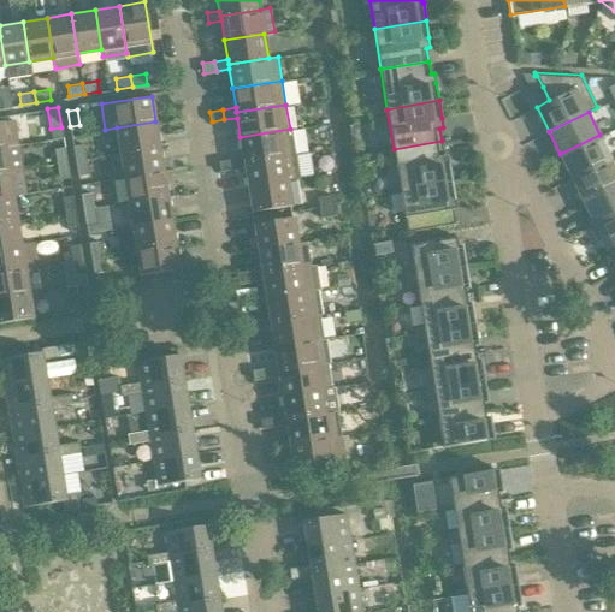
[(0,147),(17,144),(13,118),(0,120),(0,147)]
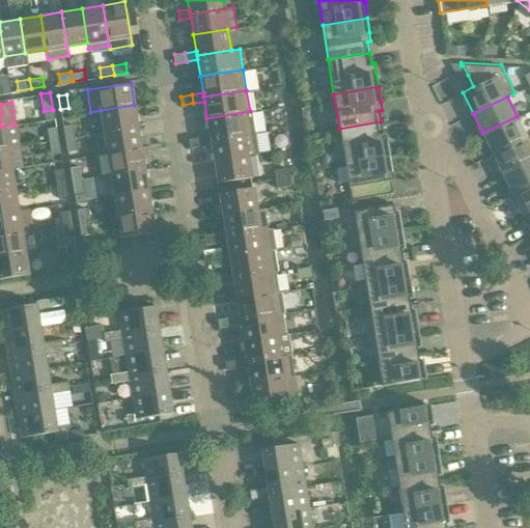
[(101,110),(104,131),(138,126),(134,105),(101,110)]
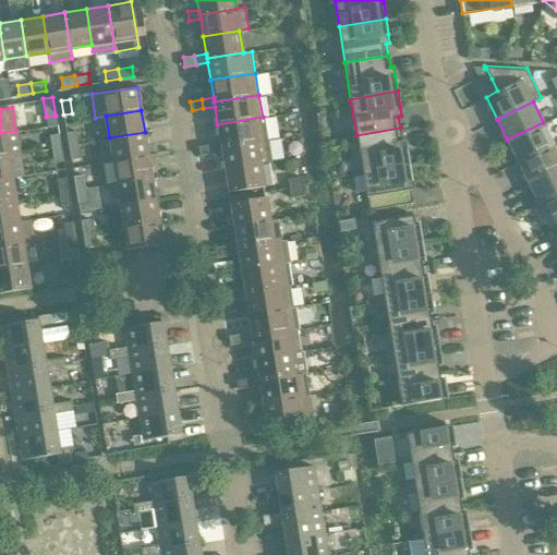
[(217,124),(220,141),(221,146),(269,139),(266,116),(263,117),(217,124)]
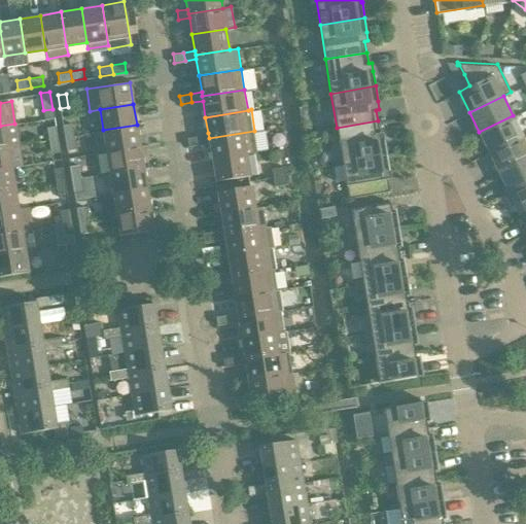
[(479,132),(489,152),(523,135),(513,115),(479,132)]
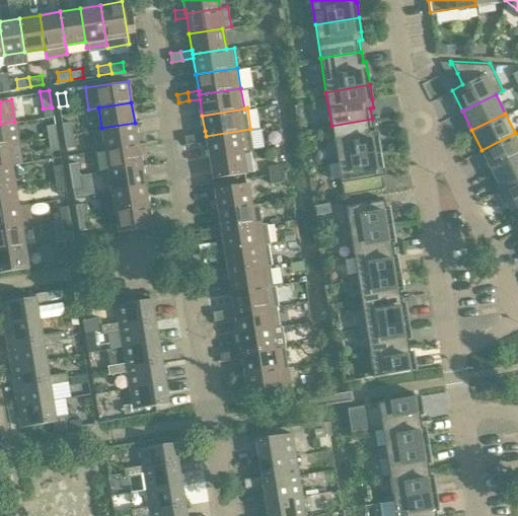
[(331,126),(337,159),(381,152),(378,137),(377,130),(374,130),(372,119),(331,126)]
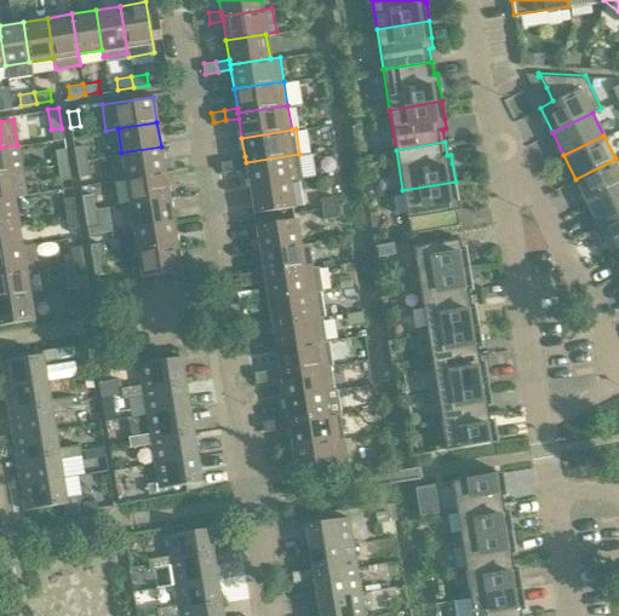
[(73,145),(75,161),(86,159),(84,144),(73,145)]
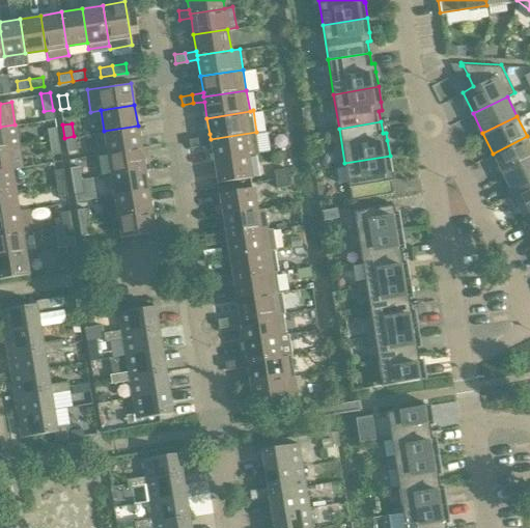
[(0,147),(19,145),(15,124),(0,127),(0,147)]
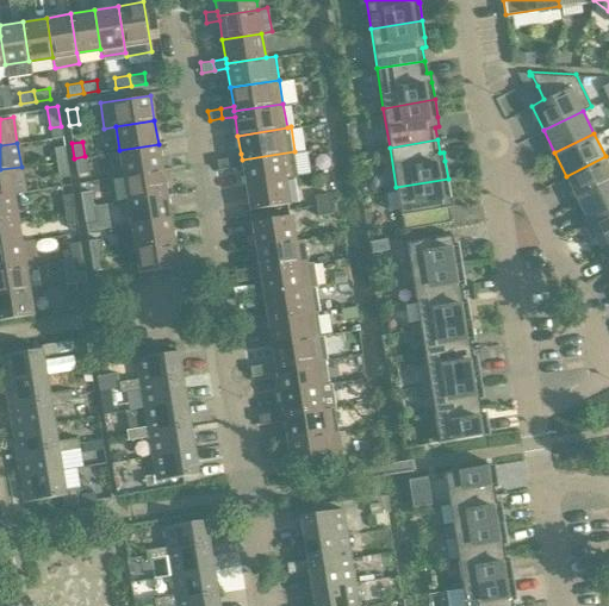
[(54,147),(56,161),(66,160),(63,144),(54,147)]
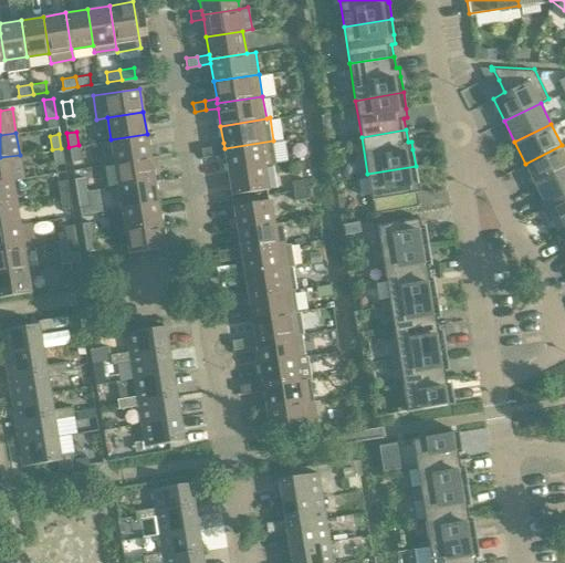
[(111,139),(114,162),(150,156),(147,134),(111,139)]
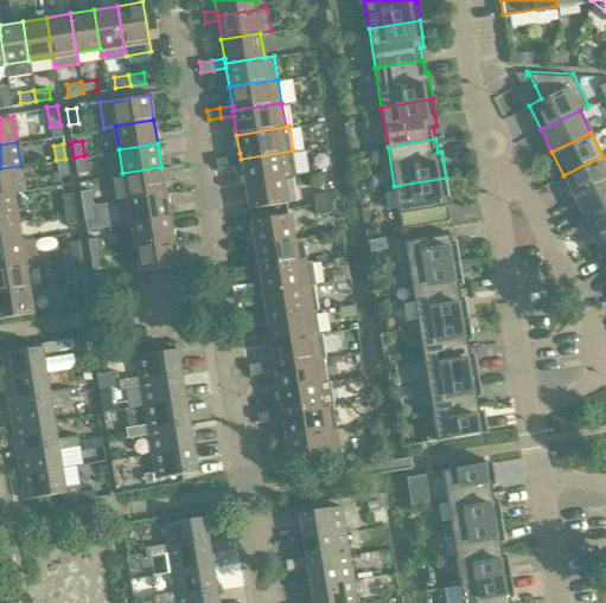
[(241,164),(244,183),(284,177),(298,174),(293,151),(241,159),(240,153),(228,155),(229,166),(241,164)]
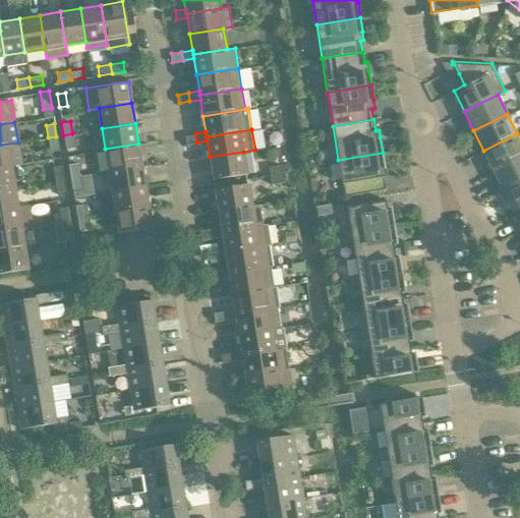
[(72,133),(63,135),(65,148),(74,147),(72,133)]
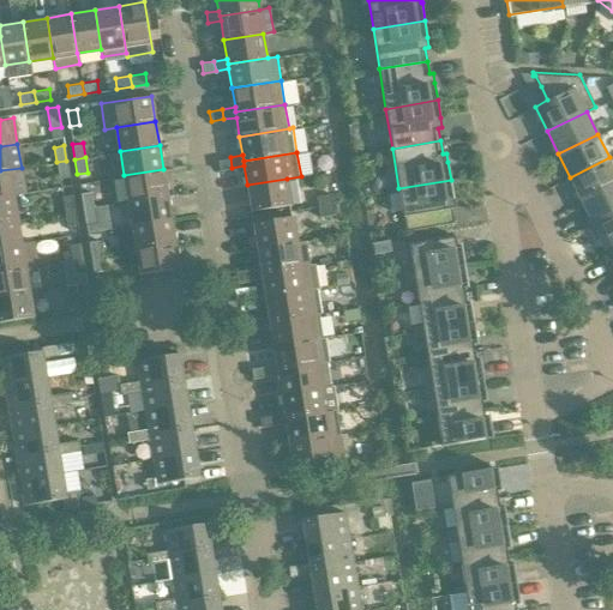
[(218,169),(232,168),(230,157),(217,159),(218,169)]
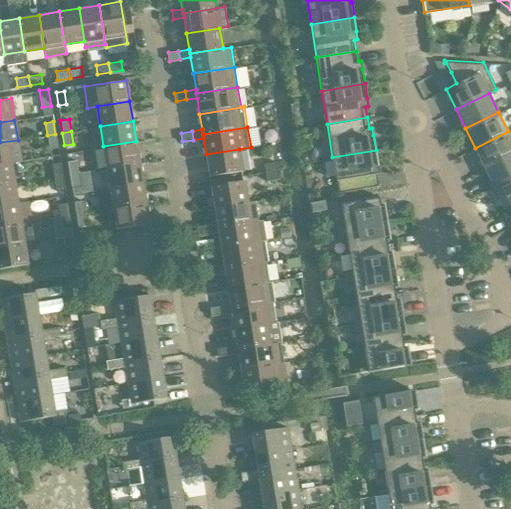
[(475,148),(484,167),(510,153),(510,137),(508,131),(475,148)]
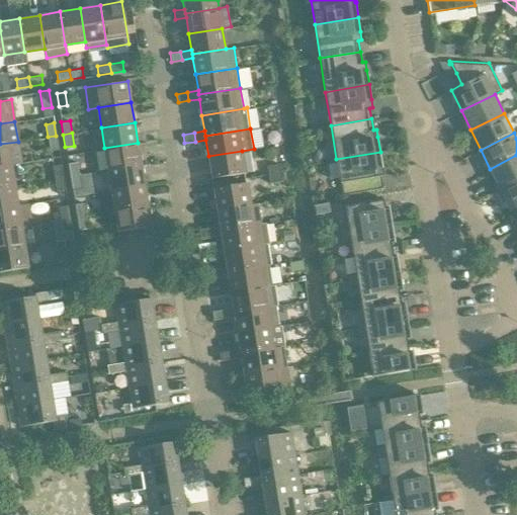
[(56,136),(48,137),(50,150),(59,148),(56,136)]
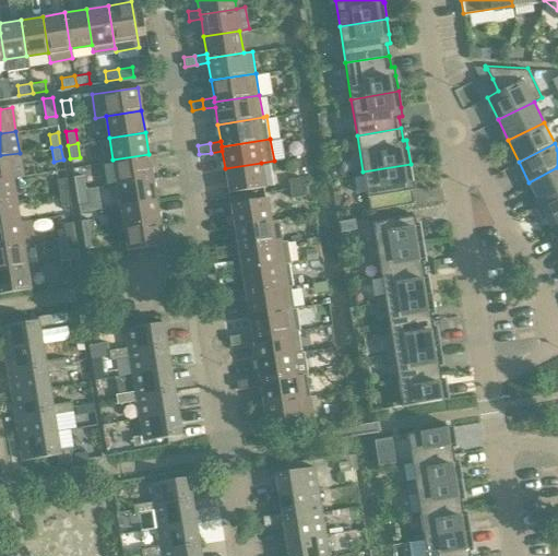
[(0,178),(12,176),(23,175),(20,153),(0,155),(0,178)]
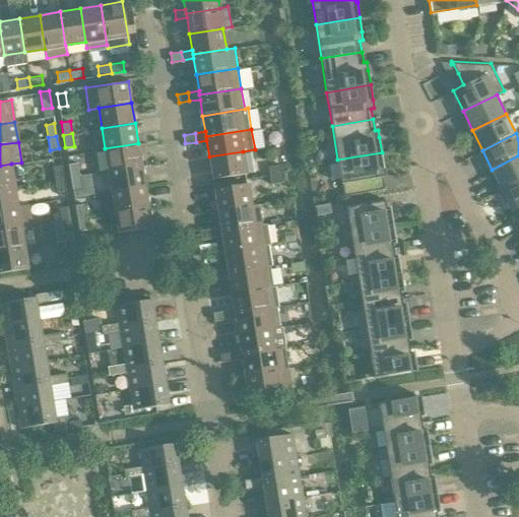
[(105,148),(108,170),(141,164),(138,143),(105,148)]
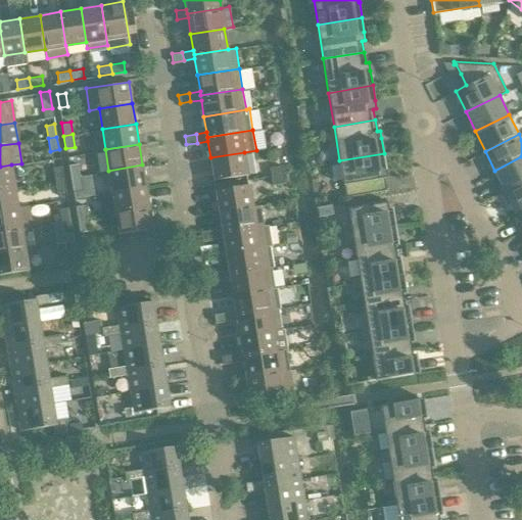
[(244,152),(210,157),(215,179),(247,174),(244,152)]
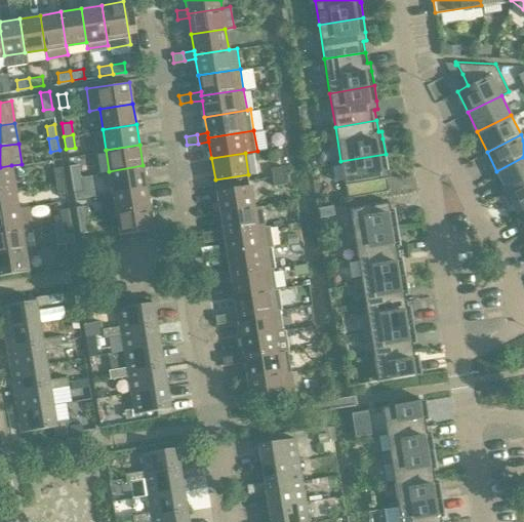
[(386,154),(340,161),(347,197),(388,190),(386,177),(389,176),(388,169),(386,154)]
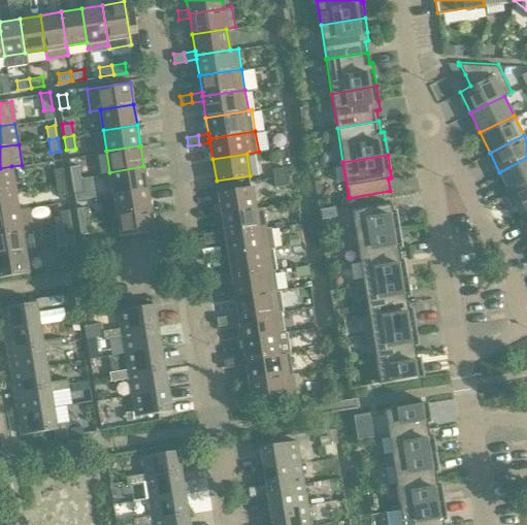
[(526,158),(499,172),(509,193),(526,184),(526,158)]
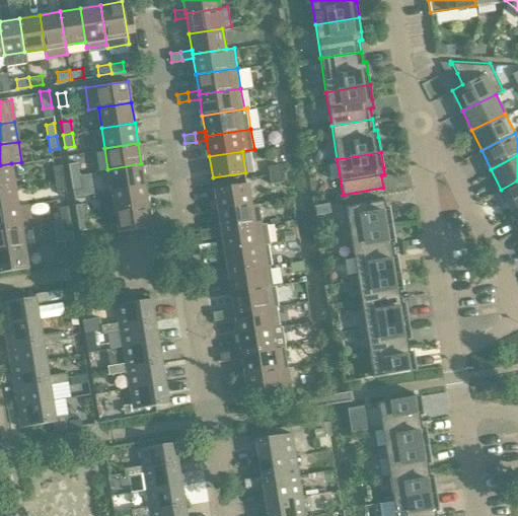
[(68,162),(70,175),(78,173),(76,161),(68,162)]
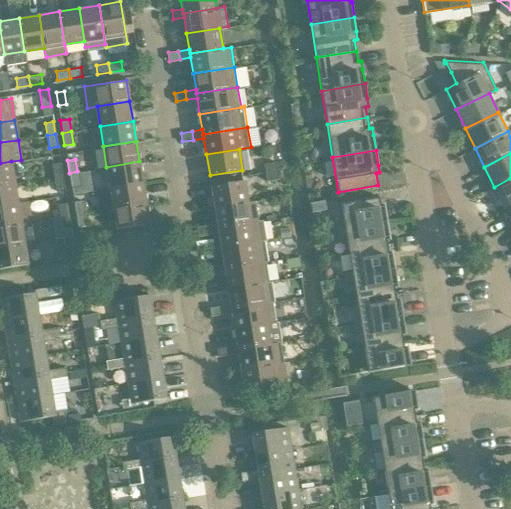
[(263,163),(264,171),(277,169),(276,160),(263,163)]
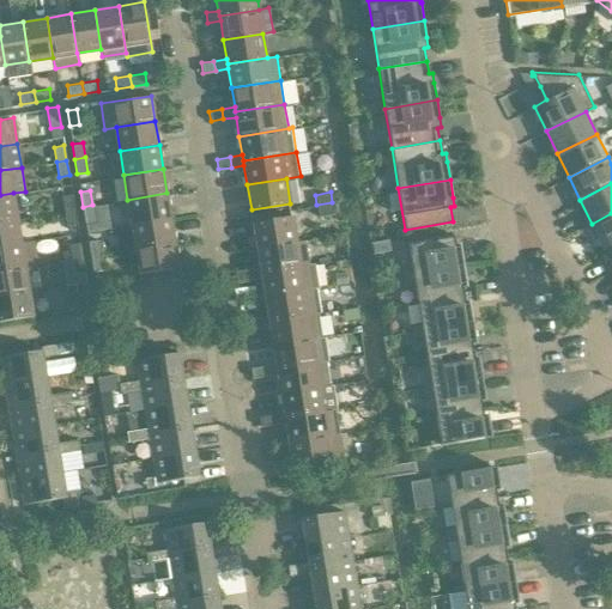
[(0,220),(17,218),(13,193),(0,195),(0,220)]
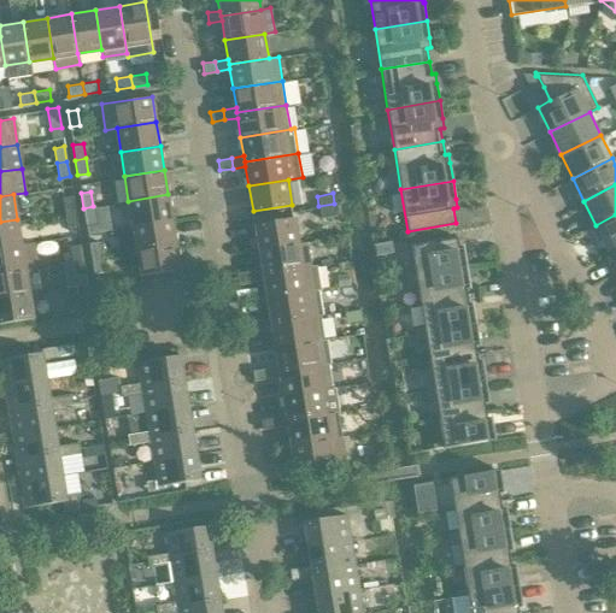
[(62,196),(64,211),(75,210),(72,194),(62,196)]
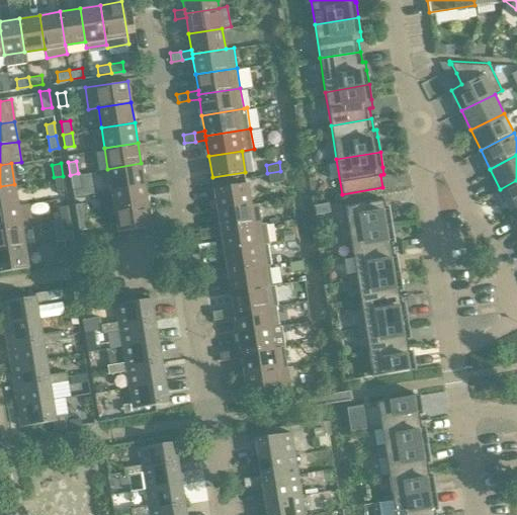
[(107,169),(111,189),(145,183),(141,163),(107,169)]
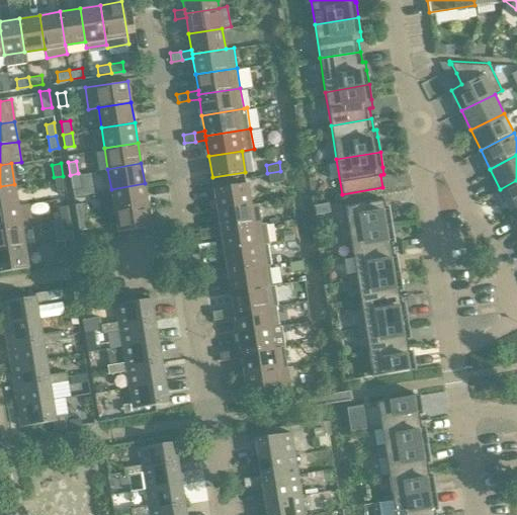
[(280,171),(267,173),(269,182),(281,180),(280,171)]
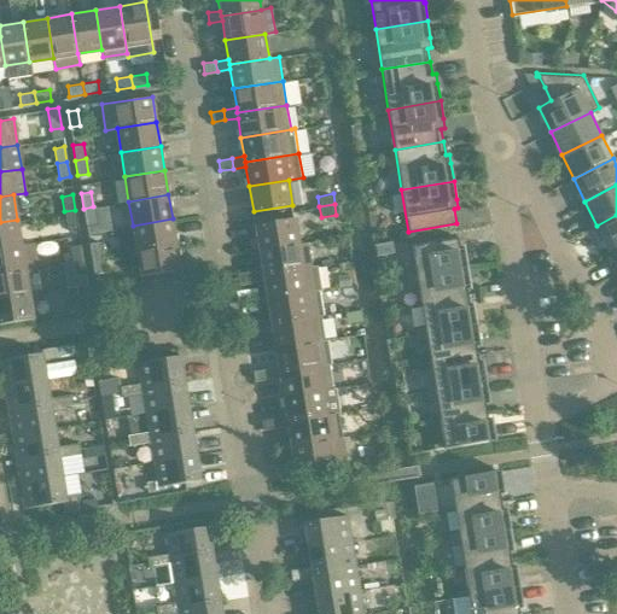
[(93,206),(83,209),(86,223),(95,222),(93,206)]
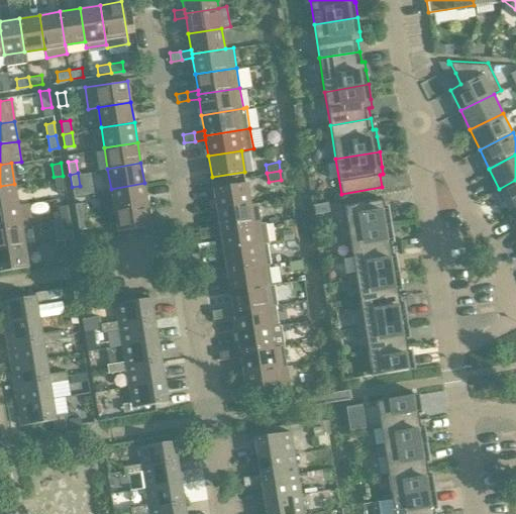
[(63,176),(54,177),(56,190),(65,188),(63,176)]
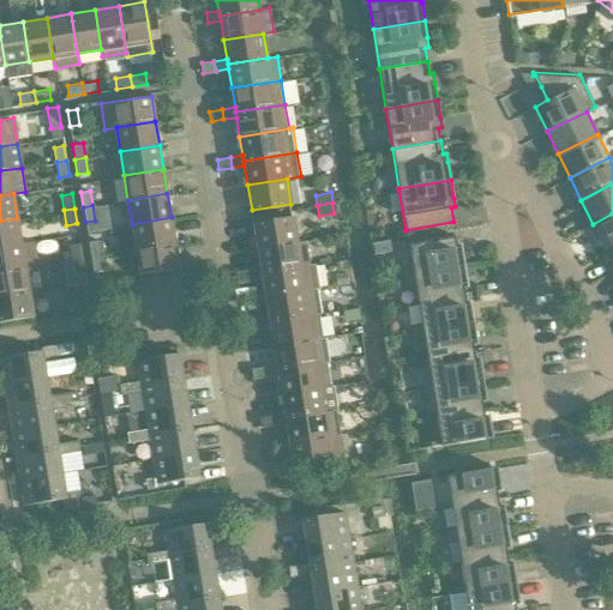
[(612,213),(593,224),(605,247),(612,242),(612,213)]
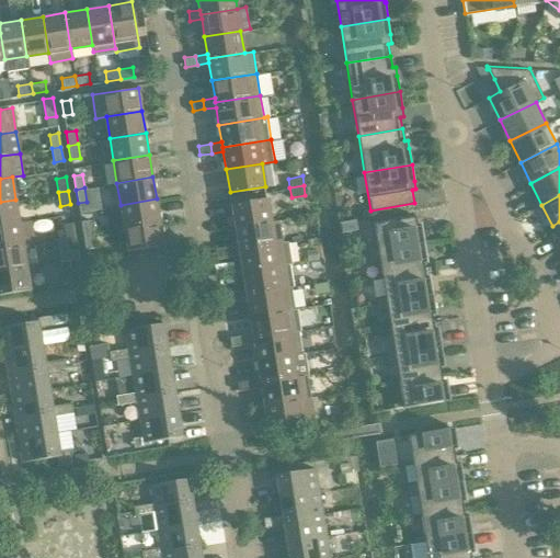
[(236,226),(272,220),(267,197),(231,203),(236,226)]
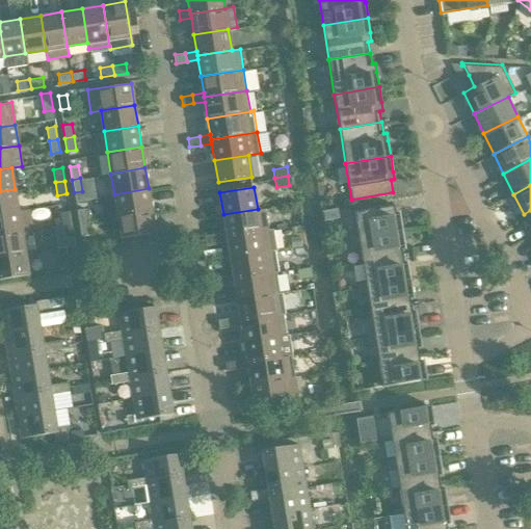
[(114,194),(117,215),(152,209),(149,188),(114,194)]
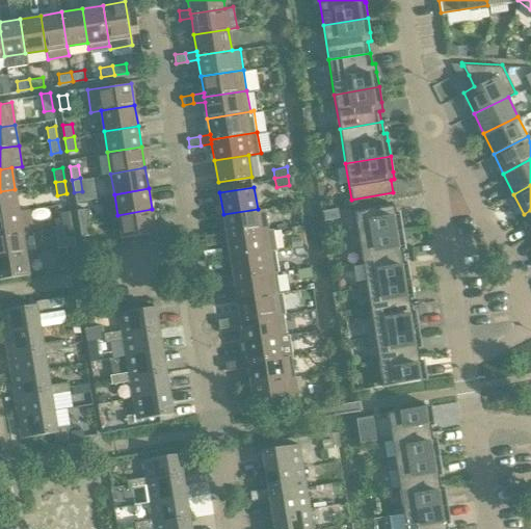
[(0,212),(19,210),(15,189),(0,191),(0,212)]
